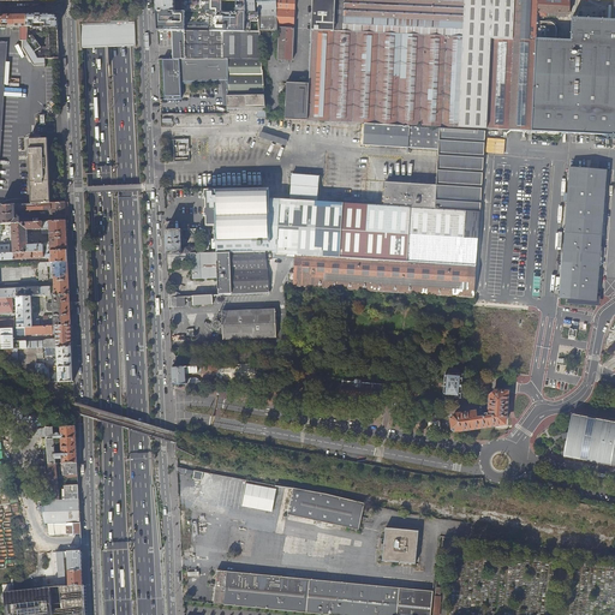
[(155,0),(156,11),(183,12),(181,1),(175,1),(174,0),(155,0)]
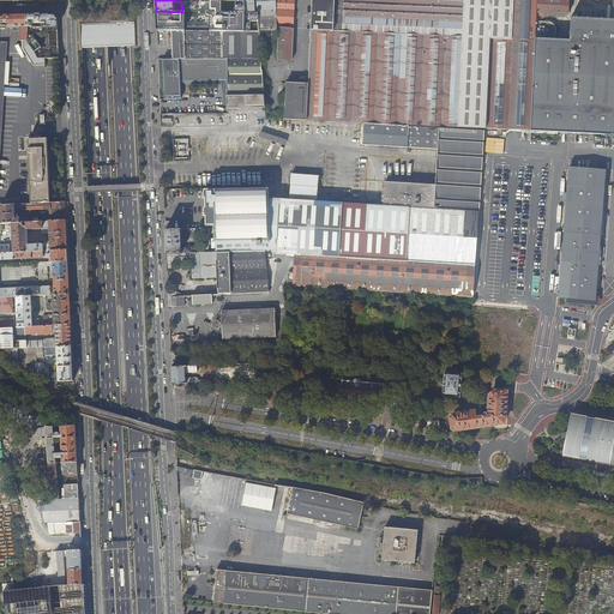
[(186,12),(211,12),(216,12),(246,13),(245,0),(206,0),(208,0),(188,0),(181,0),(181,1),(182,12),(184,12),(186,12)]
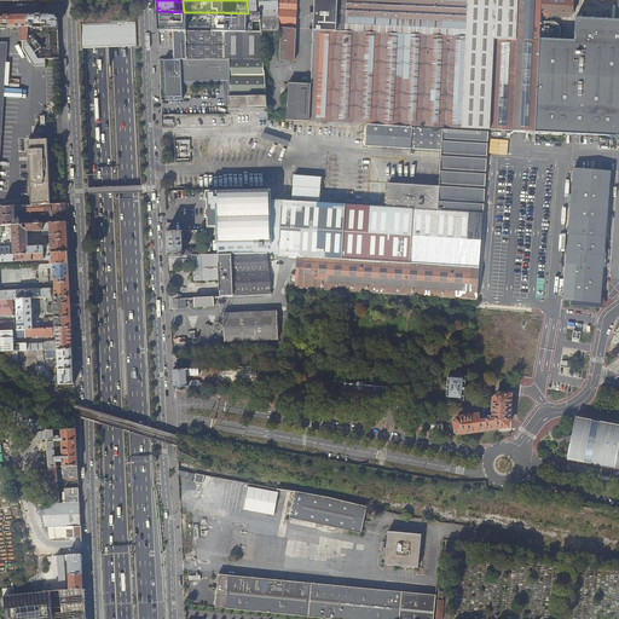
[(247,0),(248,13),(261,13),(262,30),(279,29),(279,25),(278,0),(247,0)]
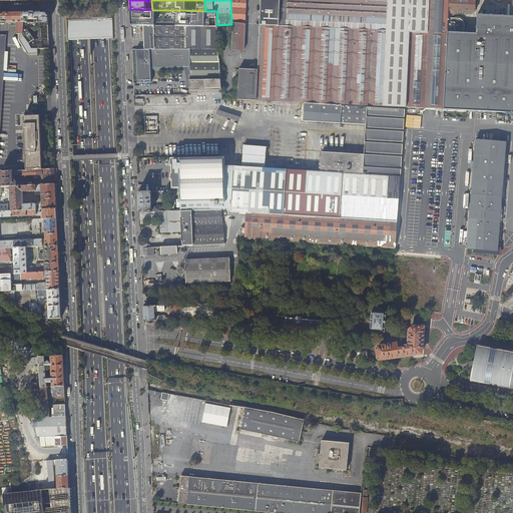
[(230,0),(231,21),(233,21),(232,47),(244,48),(245,24),(244,23),(244,21),(246,21),(246,0),(230,0)]
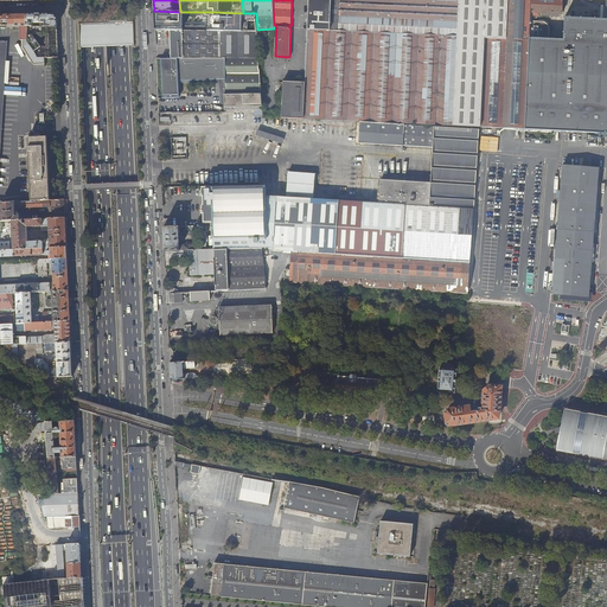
[(281,117),(298,119),(360,121),(453,126),(459,0),(310,0),(306,83),(283,81),(281,117)]
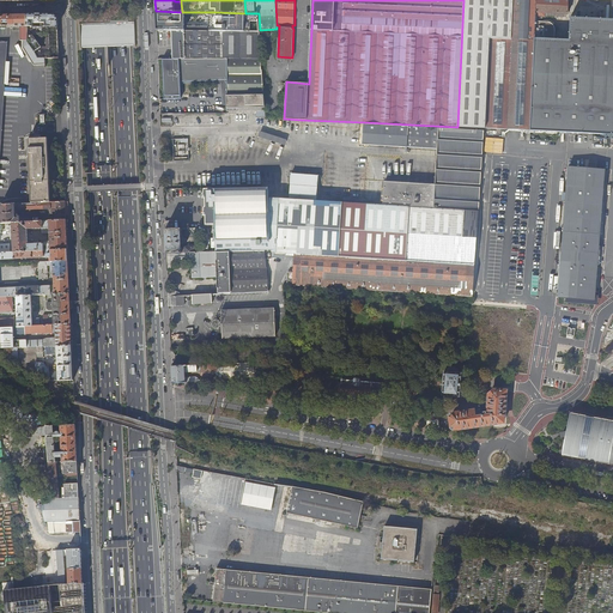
[(463,0),(457,127),(486,128),(509,129),(514,0),(463,0)]
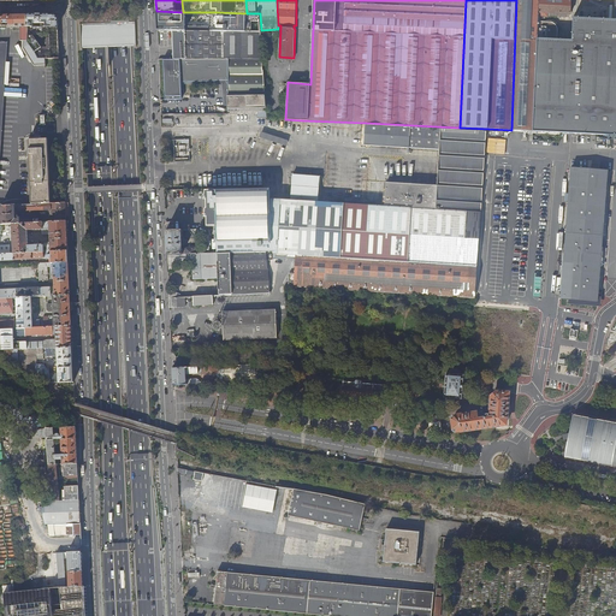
[(539,0),(516,0),(511,130),(534,132),(538,39),(538,31),(539,16),(539,0)]
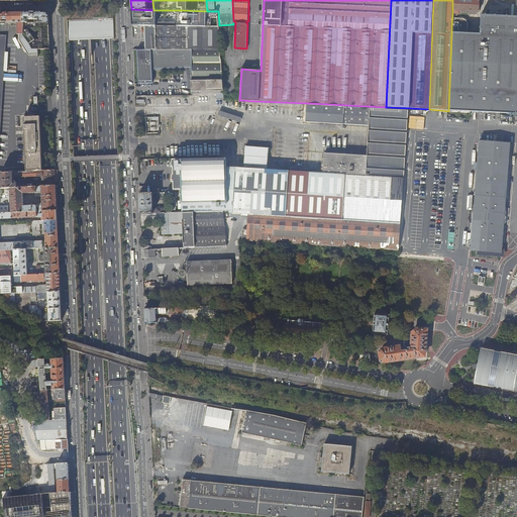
[(479,0),(452,0),(452,13),(461,14),(461,13),(478,14),(479,11),(479,0)]
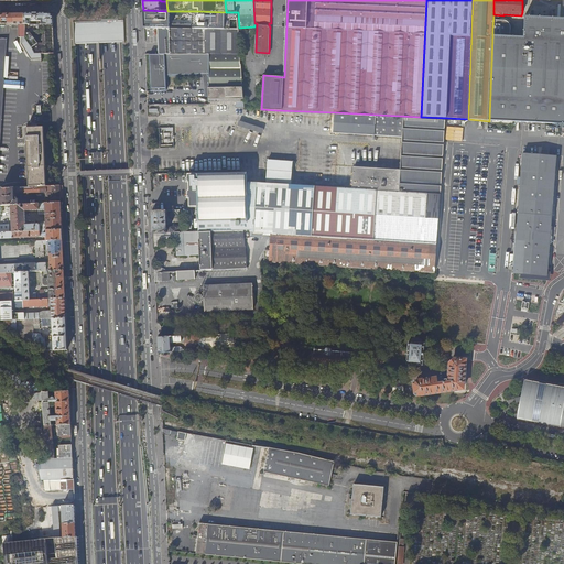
[(171,28),(171,11),(169,11),(167,11),(143,10),(144,28),(159,28),(169,28),(171,28)]
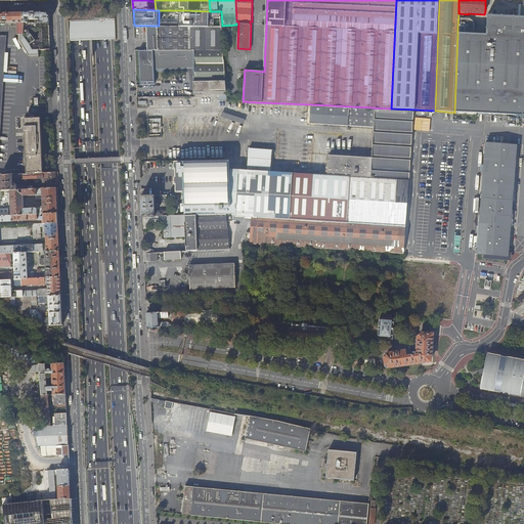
[(222,27),(222,26),(221,11),(210,11),(184,10),(180,10),(179,27),(222,27)]
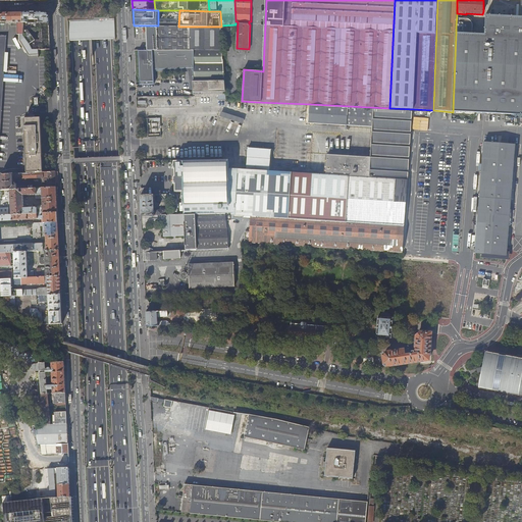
[(38,22),(49,23),(49,15),(46,12),(23,13),(23,22),(28,22),(28,19),(30,19),(33,20),(38,20),(38,22)]
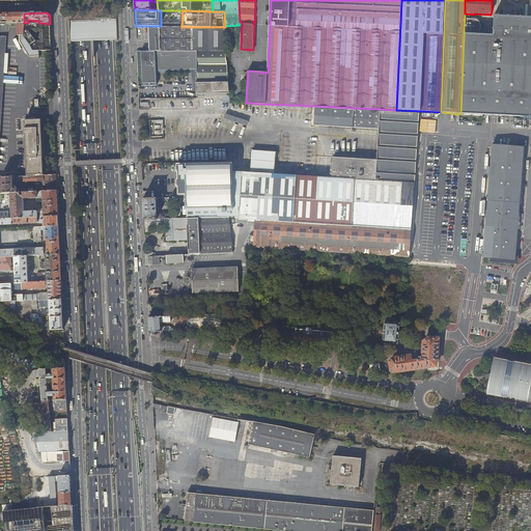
[(12,14),(0,14),(0,22),(2,23),(2,21),(4,21),(6,21),(7,21),(9,21),(9,23),(10,23),(12,23),(12,14)]
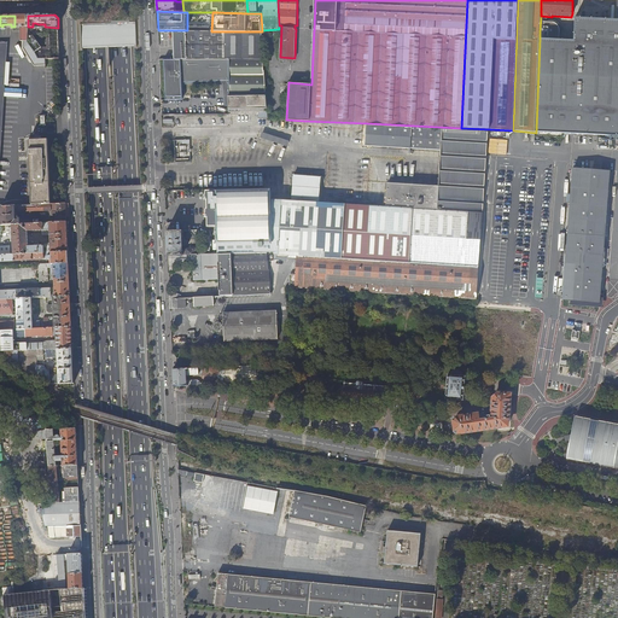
[(28,16),(15,16),(15,27),(17,27),(17,25),(19,25),(19,27),(23,27),(23,25),(25,25),(25,27),(28,27),(28,16)]
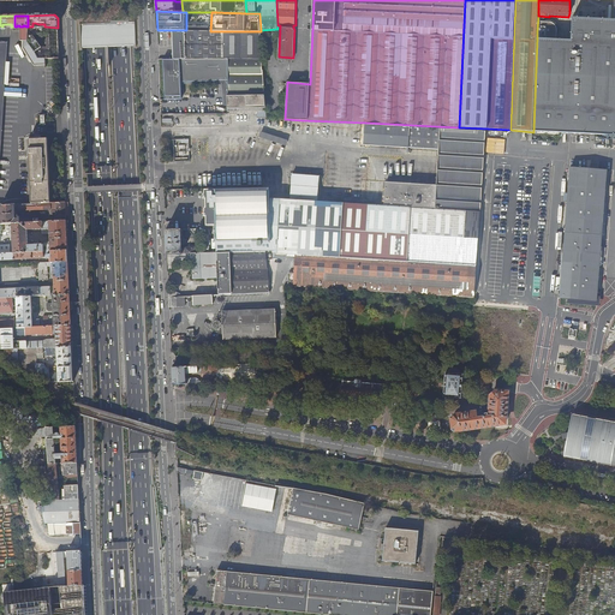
[(537,39),(533,132),(533,141),(560,143),(560,136),(565,136),(614,137),(614,19),(572,17),(571,41),(537,39)]
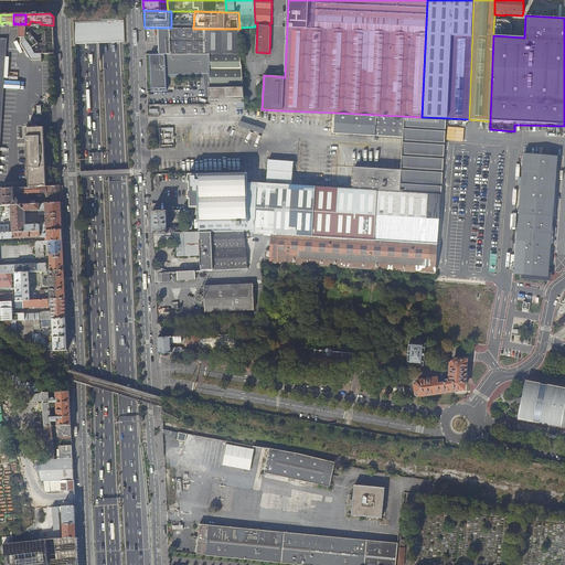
[(42,63),(42,54),(35,54),(25,39),(25,24),(23,24),(21,24),(18,24),(16,24),(13,24),(12,29),(20,29),(19,38),(22,38),(22,43),(21,43),(32,61),(33,61),(33,63),(42,63)]
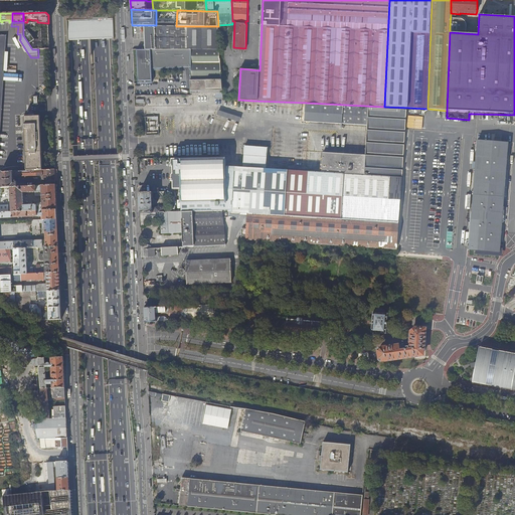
[(27,22),(23,22),(23,35),(32,49),(38,49),(49,49),(48,23),(37,22),(32,22),(29,22),(27,22)]
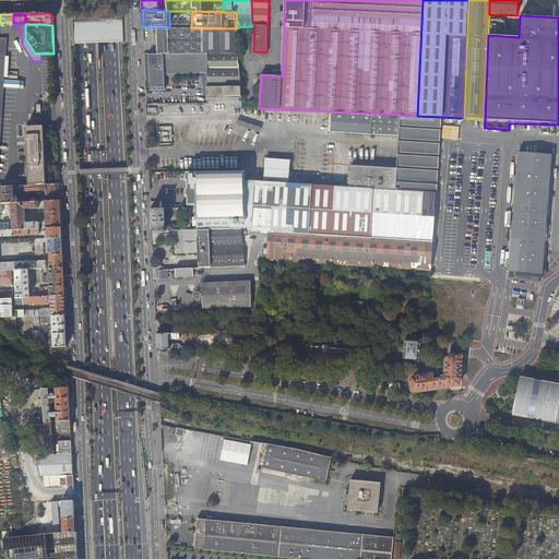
[(238,54),(237,28),(191,28),(187,28),(169,27),(167,27),(157,27),(158,54),(164,54),(207,54),(238,54)]
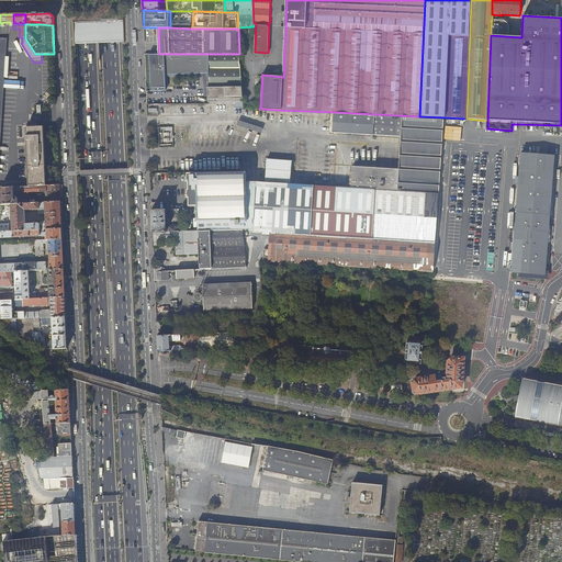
[(166,74),(165,54),(159,54),(150,54),(153,88),(167,88),(166,74)]
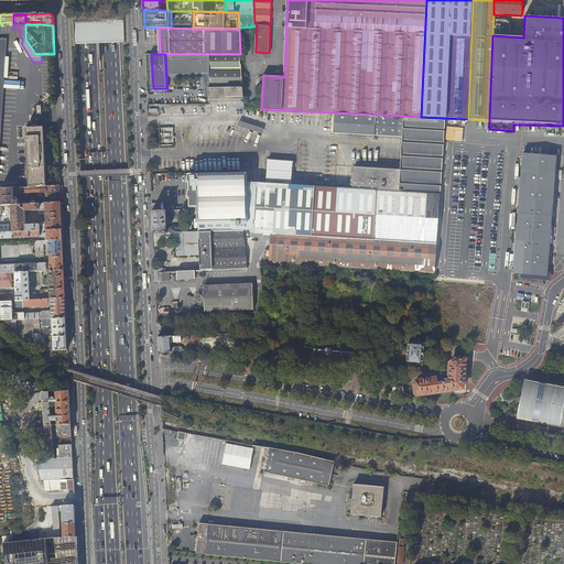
[(165,54),(166,74),(209,74),(209,54),(165,54)]
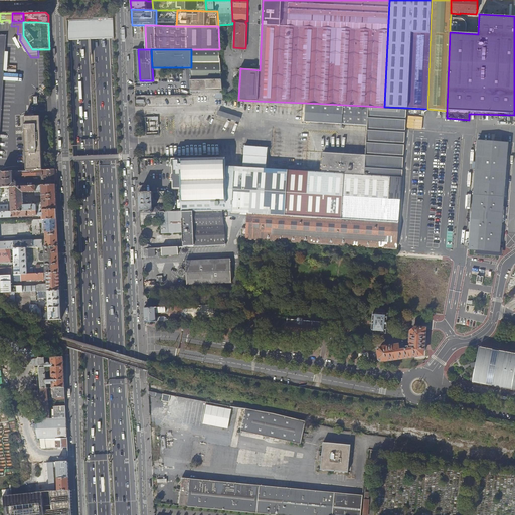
[(222,79),(219,49),(191,49),(191,67),(192,79),(222,79)]
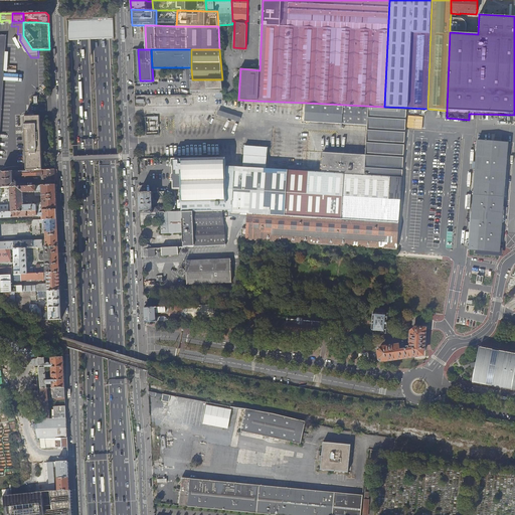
[(222,93),(222,79),(190,80),(190,90),(201,89),(201,94),(222,93)]
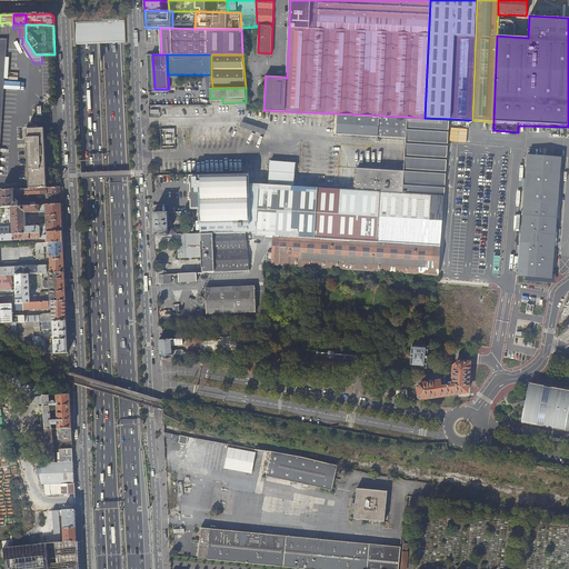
[(425,118),(338,113),(337,135),(407,139),(405,171),(358,168),(356,185),(350,185),(350,189),(446,196),(450,142),(450,131),(451,119),(425,118)]
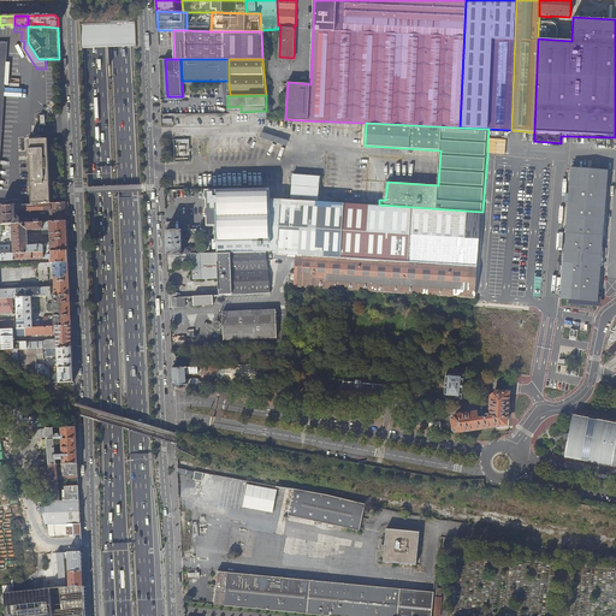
[(48,138),(40,138),(29,138),(33,202),(51,202),(48,138)]
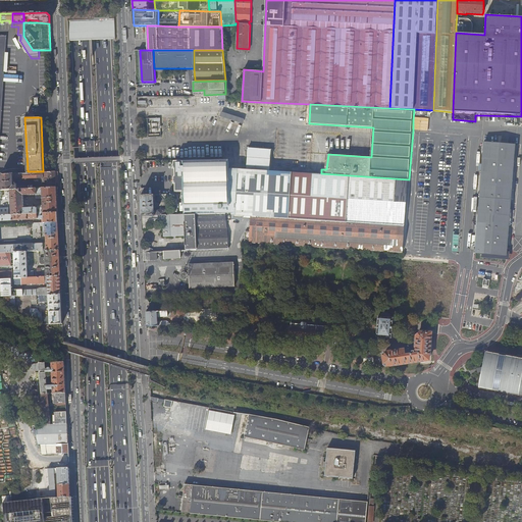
[(151,133),(160,132),(159,118),(148,118),(148,133),(149,133),(149,135),(152,135),(151,133)]
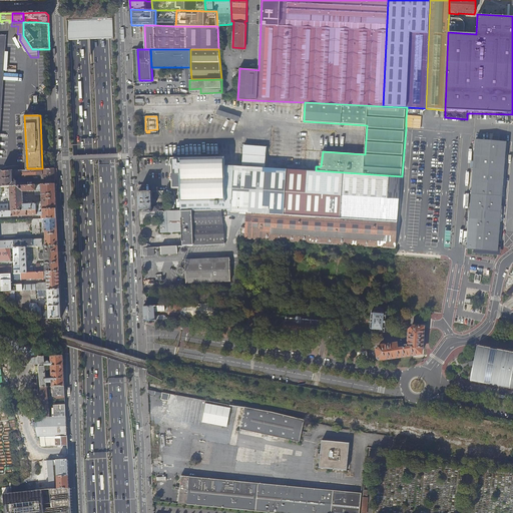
[(507,141),(476,139),(467,248),(498,250),(507,141)]
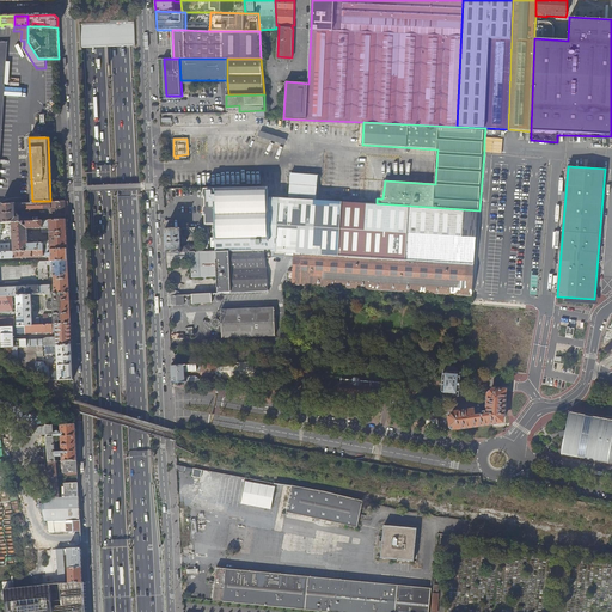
[(291,173),(289,195),(317,196),(318,175),(291,173)]
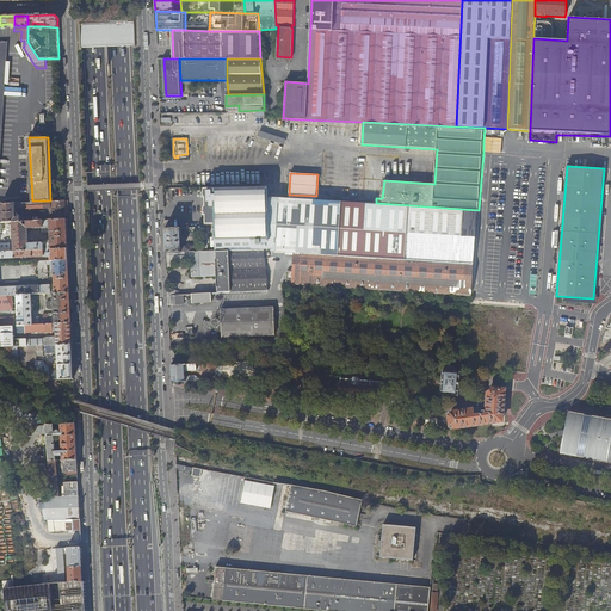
[(261,186),(204,187),(203,196),(205,196),(205,205),(204,207),(203,214),(205,214),(205,224),(214,224),(213,230),(215,230),(215,251),(226,251),(265,250),(275,250),(270,187),(261,186)]
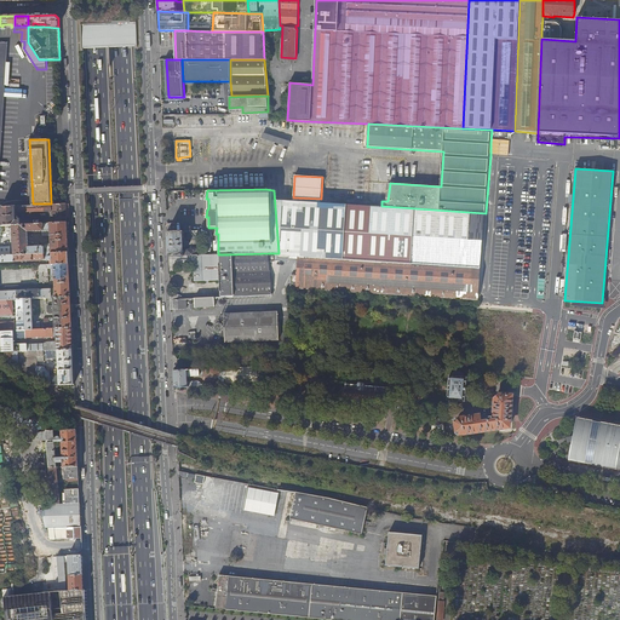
[(486,213),(382,206),(290,200),(276,200),(280,256),(280,257),(291,258),(291,256),(299,257),(298,275),(293,274),(292,286),(297,286),(297,290),(478,302),(486,213)]
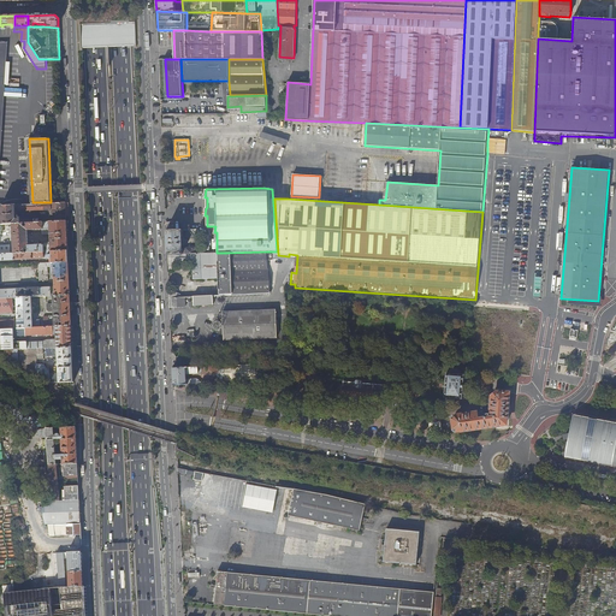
[(0,224),(1,224),(12,224),(31,223),(31,218),(21,218),(16,218),(16,212),(17,212),(40,211),(40,212),(51,212),(51,211),(54,211),(55,214),(55,217),(55,221),(66,221),(66,202),(1,206),(1,218),(0,217),(0,224)]
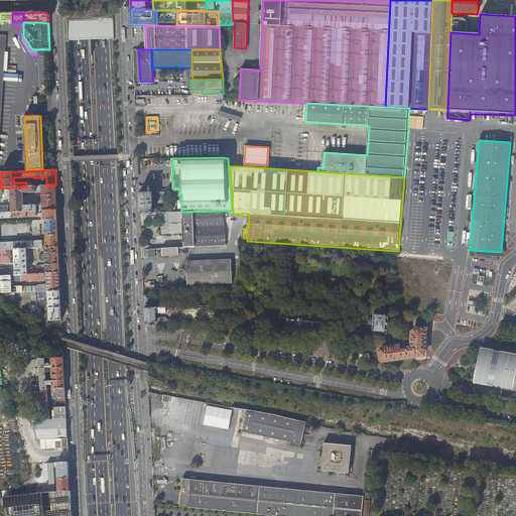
[(55,185),(46,185),(26,186),(10,187),(11,213),(36,211),(40,211),(43,211),(57,210),(55,185)]
